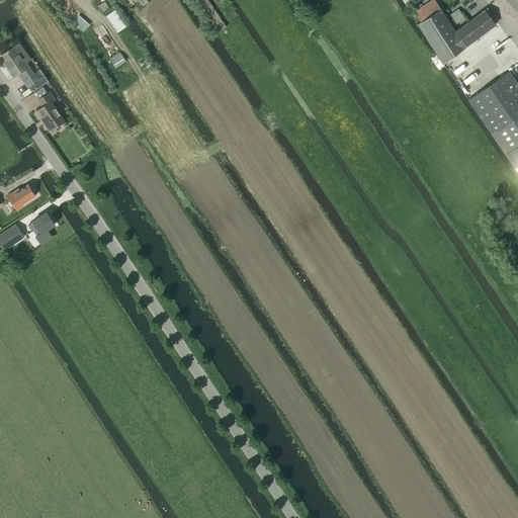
[(195,0),(218,31),(226,26),(207,0),(195,0)]
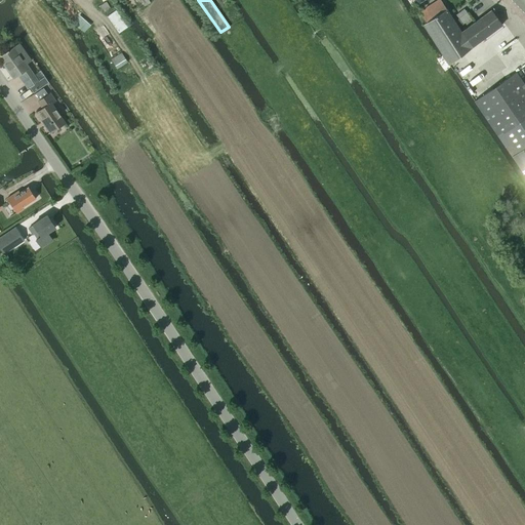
[(426,22),(446,8),(440,0),(437,0),(425,8),(426,9),(419,12),(426,22)]
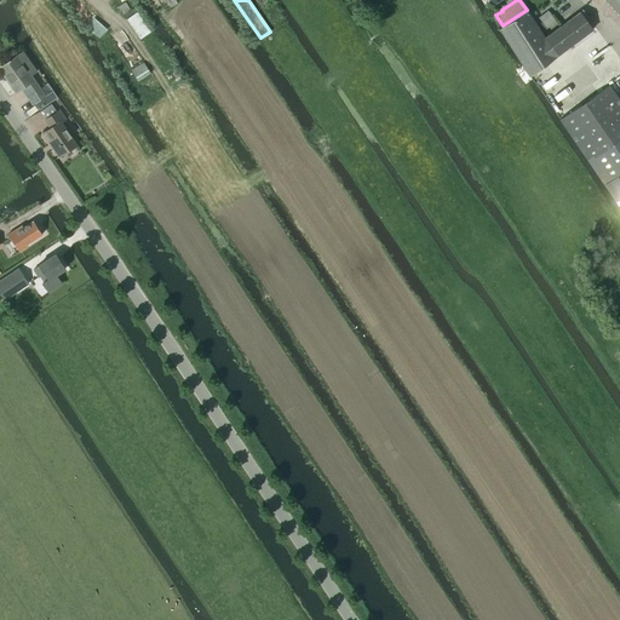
[(121,15),(130,9),(125,1),(116,7),(121,15)]
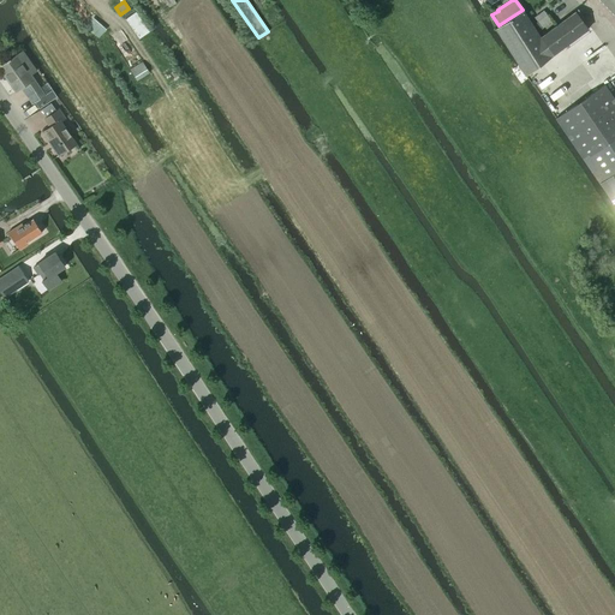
[(523,10),(499,25),(495,29),(525,76),(551,57),(551,55),(587,29),(575,12),(539,37),(538,35),(544,30),(543,28),(551,21),(543,11),(535,17),(537,21),(532,25),(523,10)]
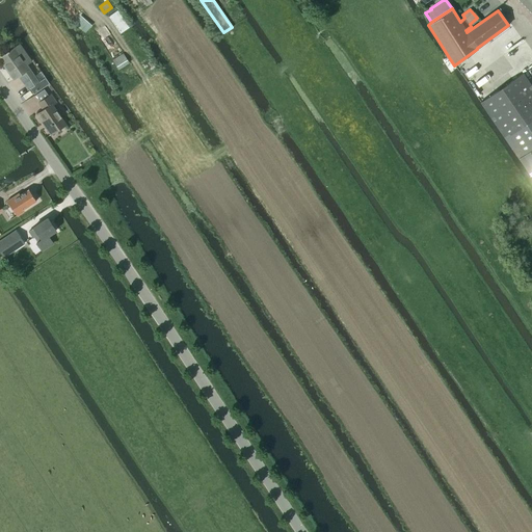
[(120,33),(129,28),(116,10),(108,17),(120,33)]
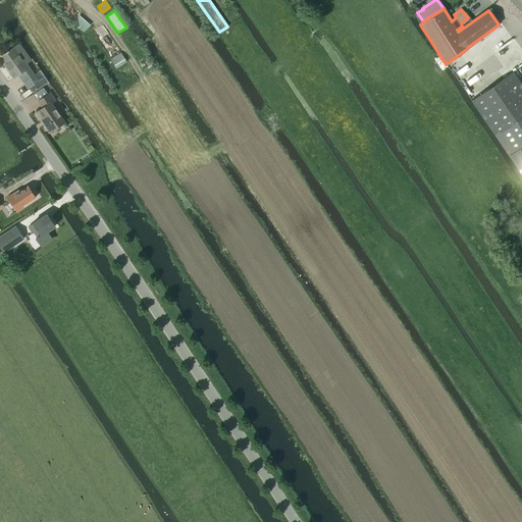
[(19,44),(0,56),(0,57),(1,57),(9,68),(7,69),(13,77),(12,77),(13,79),(18,74),(22,81),(22,82),(23,82),(28,88),(30,87),(33,93),(46,84),(48,82),(44,76),(40,70),(34,74),(33,74),(23,60),(28,57),(19,44)]
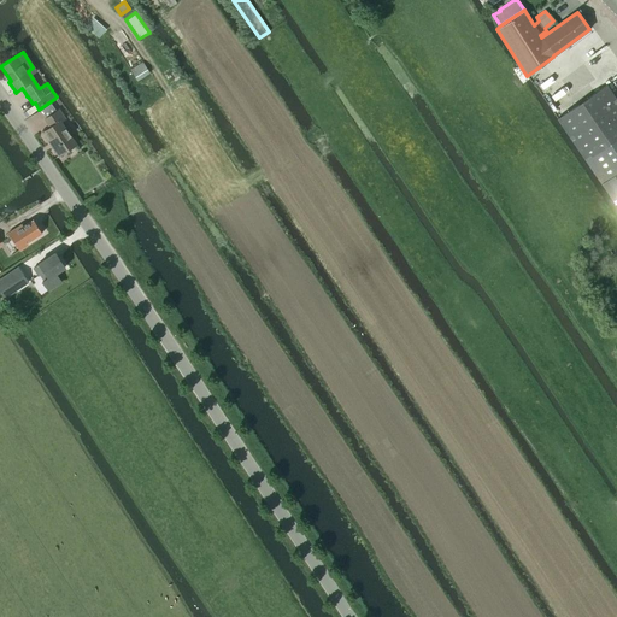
[(154,69),(144,57),(130,66),(141,80),(154,69)]
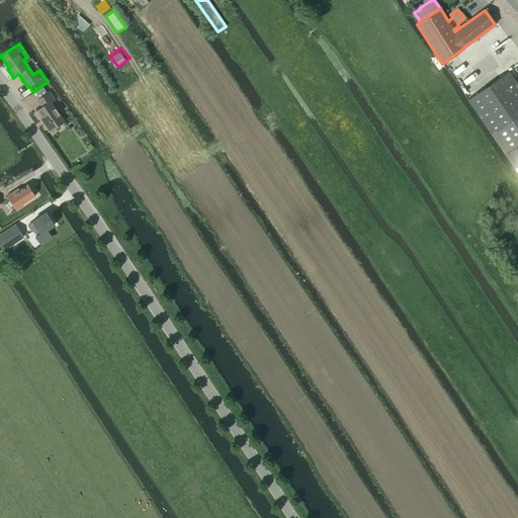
[(482,90),(467,99),(466,100),(504,154),(505,154),(517,173),(517,84),(509,71),(482,90)]
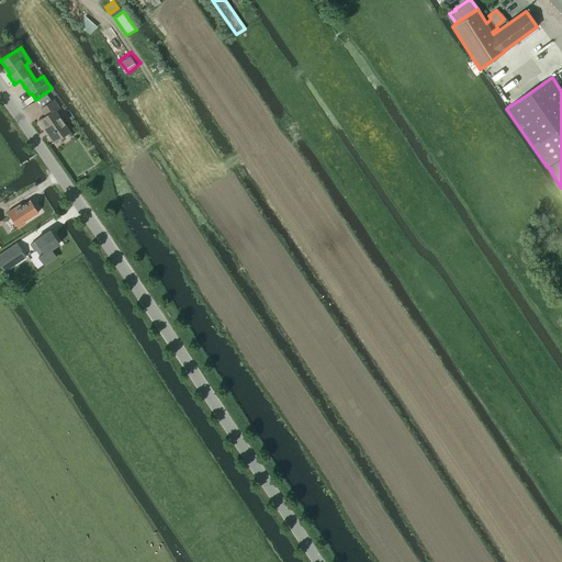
[(54,142),(69,132),(55,111),(59,108),(54,101),(42,110),(45,115),(38,120),(54,142)]
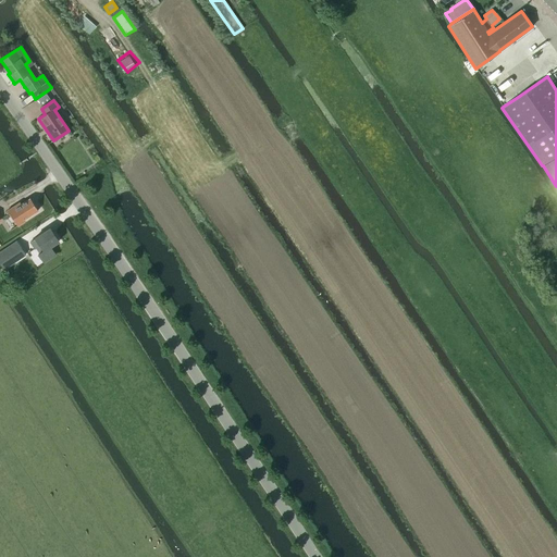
[(10,217),(11,215),(17,225),(24,221),(23,220),(38,210),(31,198),(21,205),(20,202),(7,211),(10,217)]
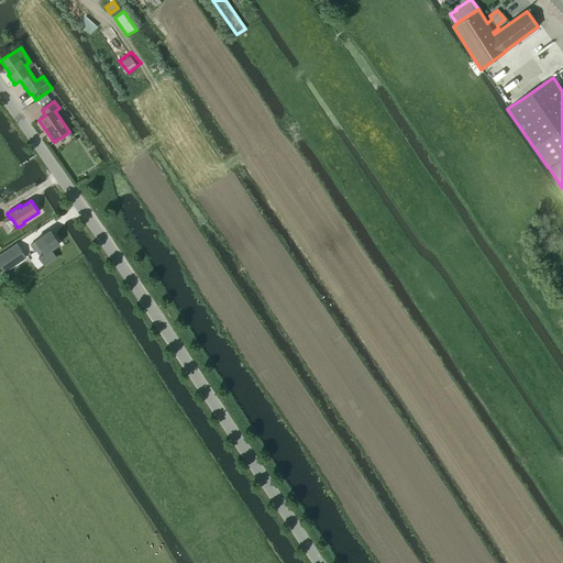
[(35,241),(31,244),(35,252),(36,251),(40,249),(44,253),(40,256),(39,257),(44,265),(54,258),(56,257),(51,250),(58,244),(50,231),(35,241)]
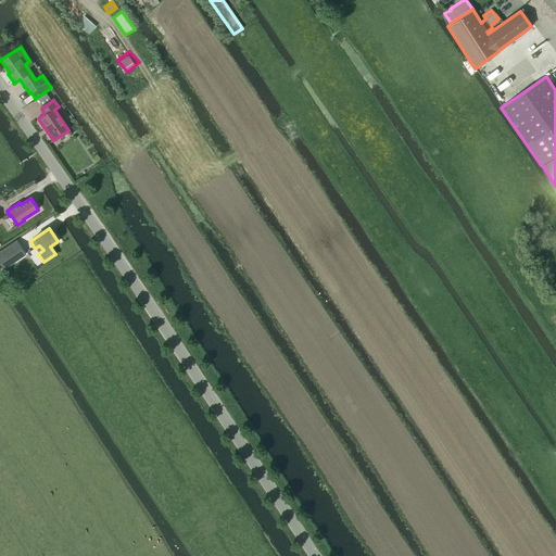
[(16,241),(0,251),(0,262),(4,268),(25,254),(16,241)]
